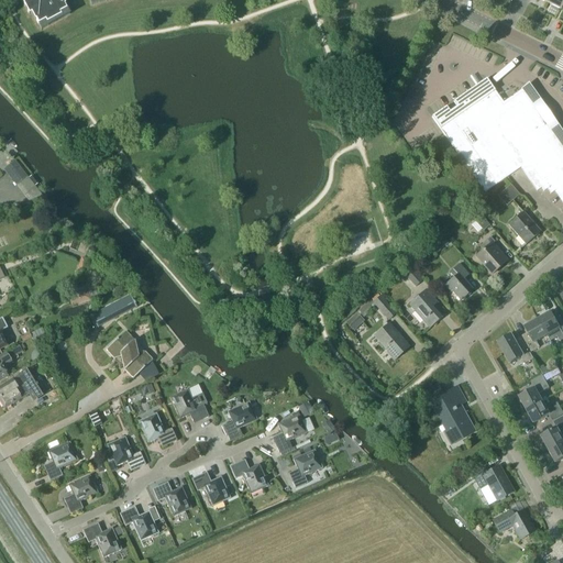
[(35,20),(41,30),(69,14),(64,4),(65,4),(63,0),(89,0),(91,6),(110,0),(21,0),(29,14),(31,13),(35,21),(35,20)]
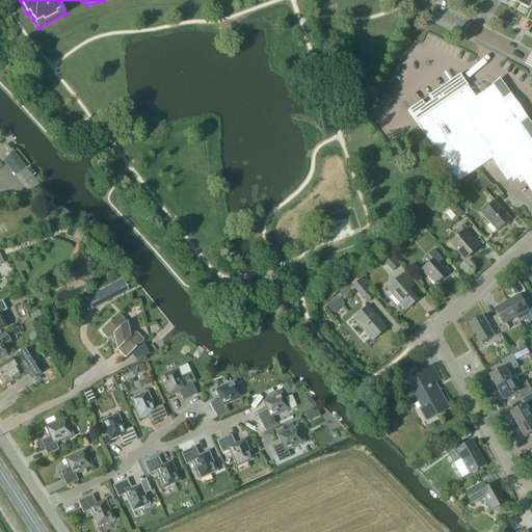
[(531,0),(516,0),(516,3),(529,9),(531,2),(531,0)]
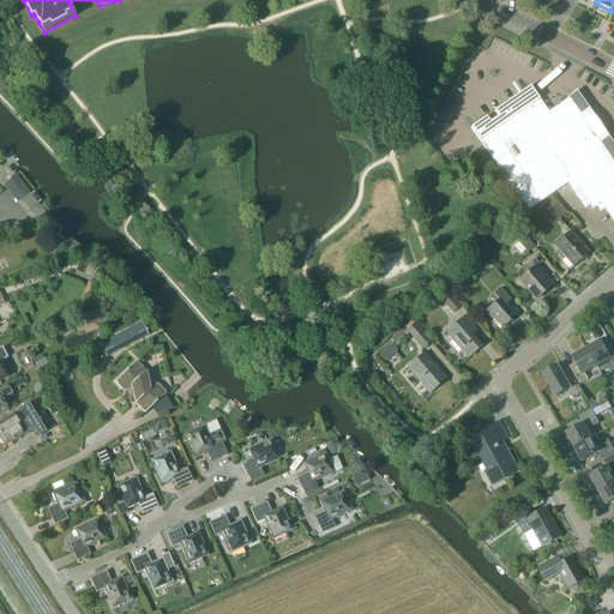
[(567,184),(585,209),(590,205),(593,209),(596,206),(600,212),(606,208),(613,202),(613,162),(570,98),(548,113),(530,86),(494,112),(498,116),(491,122),(487,118),(470,128),(528,210),(567,184)]
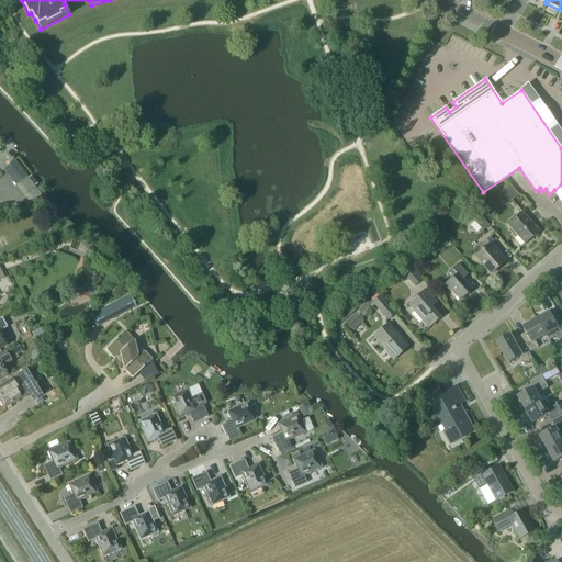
[(15,186),(27,177),(14,161),(3,169),(15,186)]
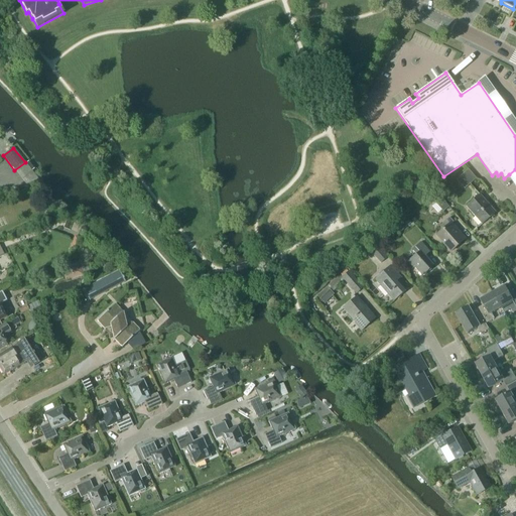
[(468,169),(459,176),(467,186),(470,183),(476,178),(468,169)]
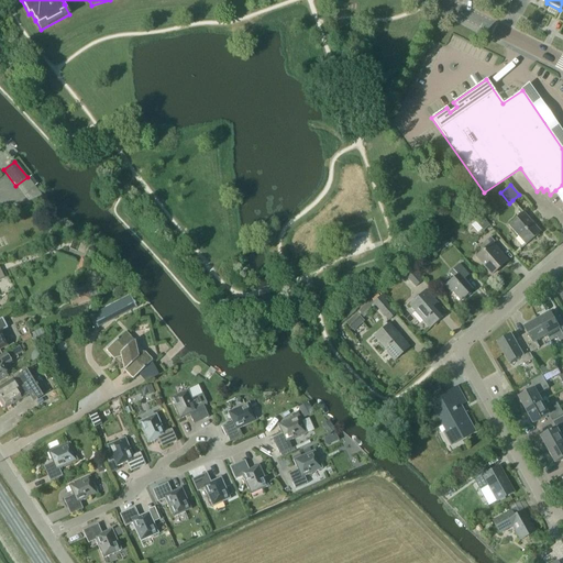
[(526,245),(540,232),(522,212),(508,225),(526,245)]
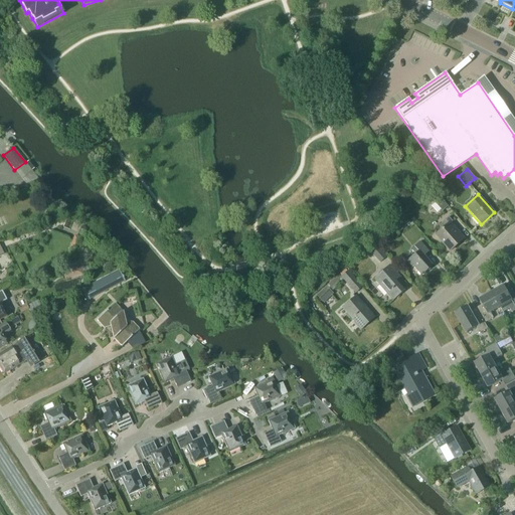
[(442,211),(448,206),(438,195),(433,200),(442,211)]
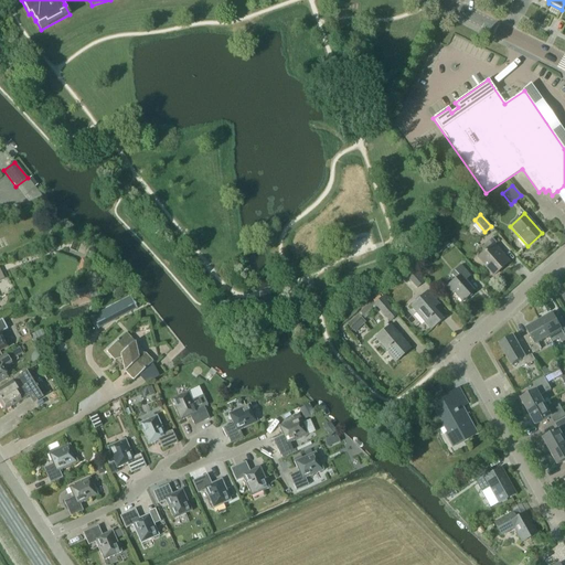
[(509,262),(494,245),(497,243),(492,238),(481,248),(484,252),(478,258),(493,276),(509,262)]
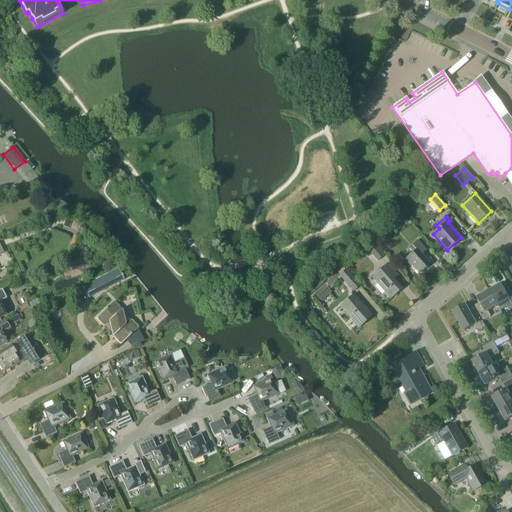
[(394,226),(395,227),(398,230),(403,226),(399,221),(394,226)]
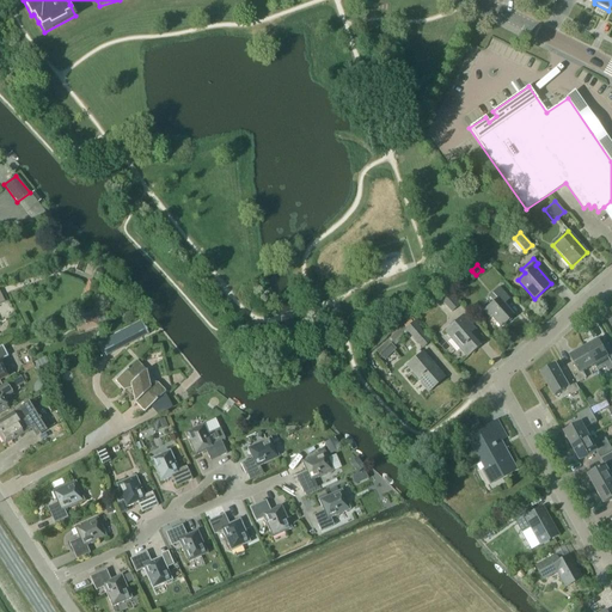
[(89,280),(83,295),(90,299),(96,283),(89,280)]
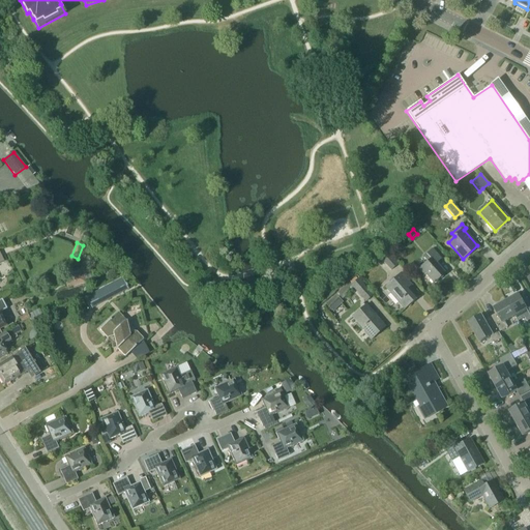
[(440,277),(445,272),(436,263),(441,259),(433,248),(423,257),(427,261),(418,269),(423,275),(425,274),(434,285),(440,278),(440,277)]
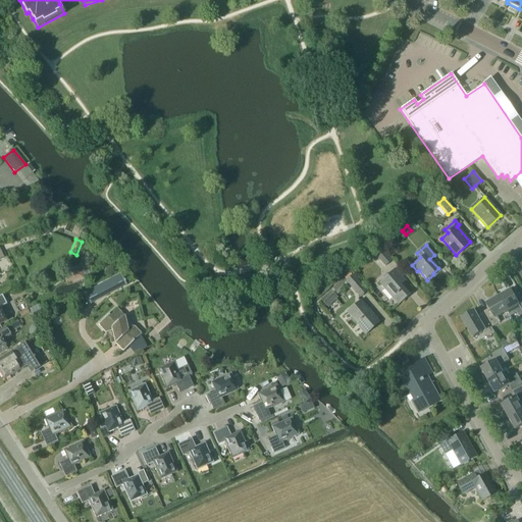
[(392,261),(379,247),(372,253),(385,267),(392,261)]
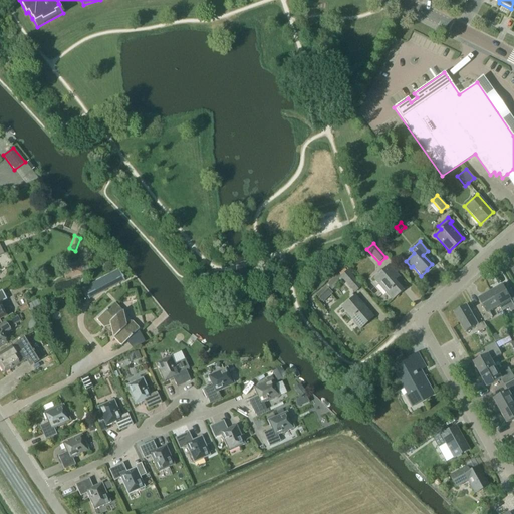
[(84,257),(61,264),(62,269),(74,265),(77,275),(82,273),(81,271),(88,269),(84,257)]
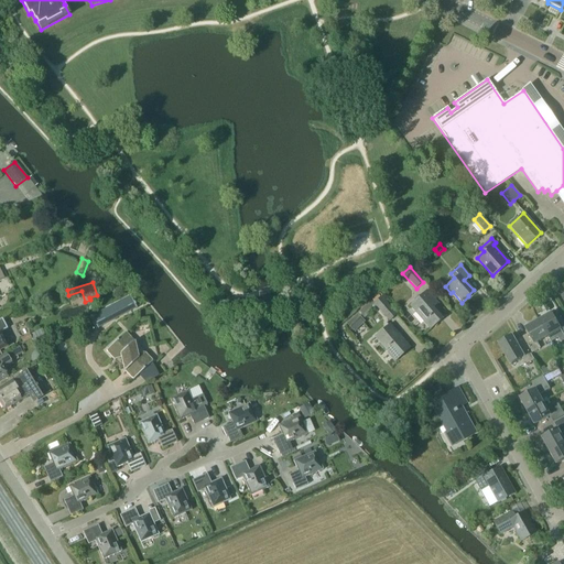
[(430,329),(442,320),(433,308),(438,304),(426,291),(409,305),(430,329)]
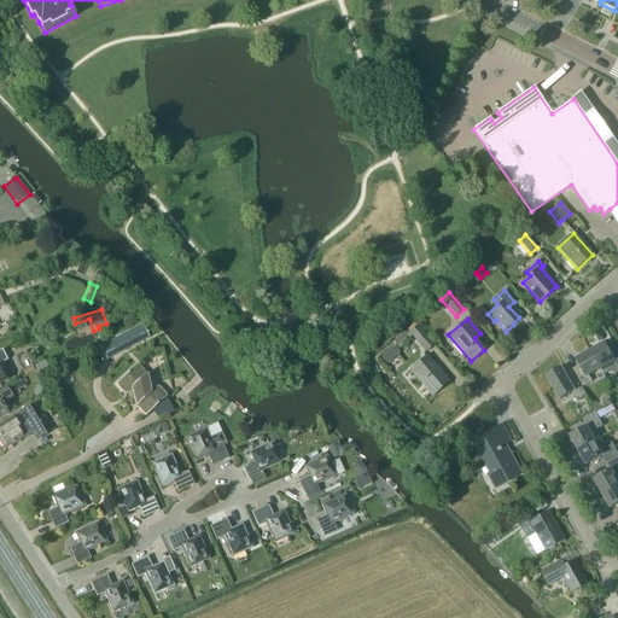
[(149,338),(150,338),(147,333),(149,333),(147,331),(146,331),(143,324),(141,324),(143,325),(100,347),(100,345),(99,347),(106,360),(108,360),(105,355),(140,337),(143,342),(149,338)]
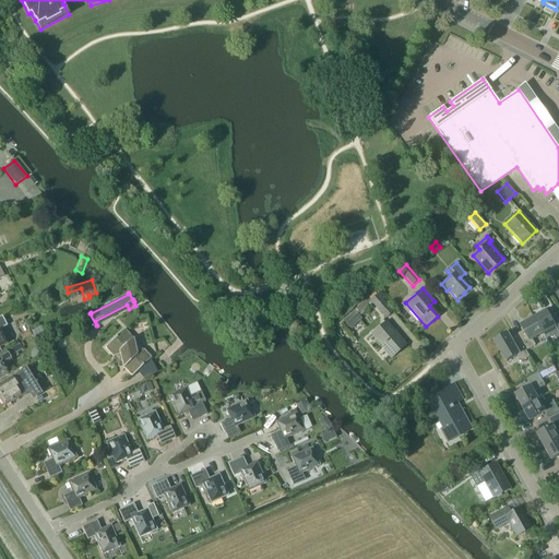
[(373,305),(385,319),(393,311),(378,295),(370,301),(373,305)]
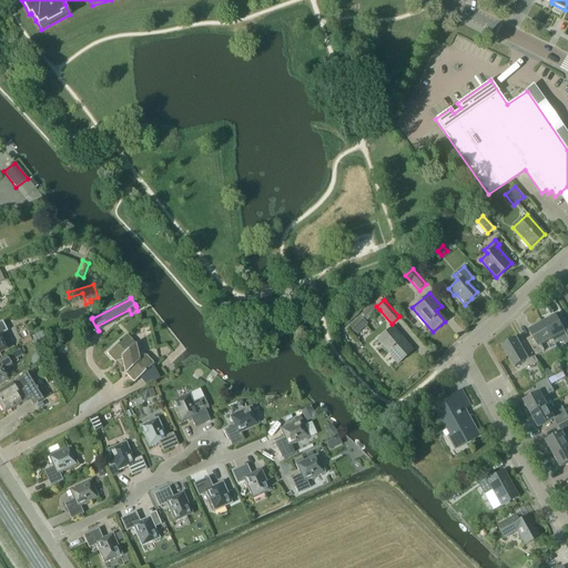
[(376,306),(363,320),(365,323),(379,310),(376,306)]
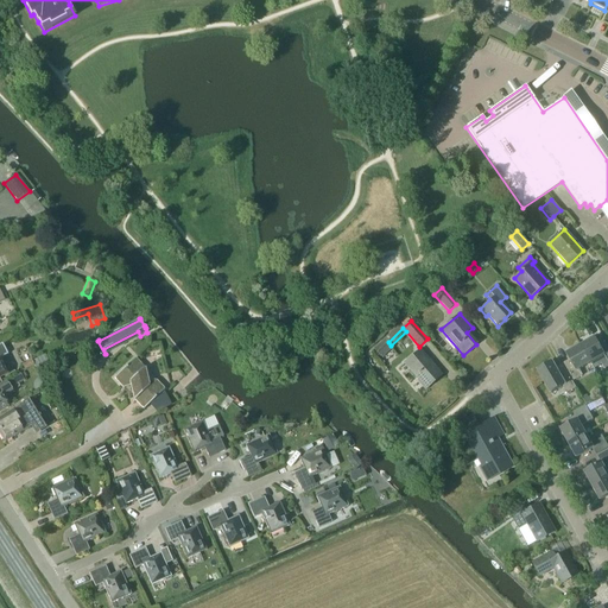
[(595,337),(581,346),(590,363),(599,359),(605,368),(607,366),(607,352),(605,354),(595,337)]
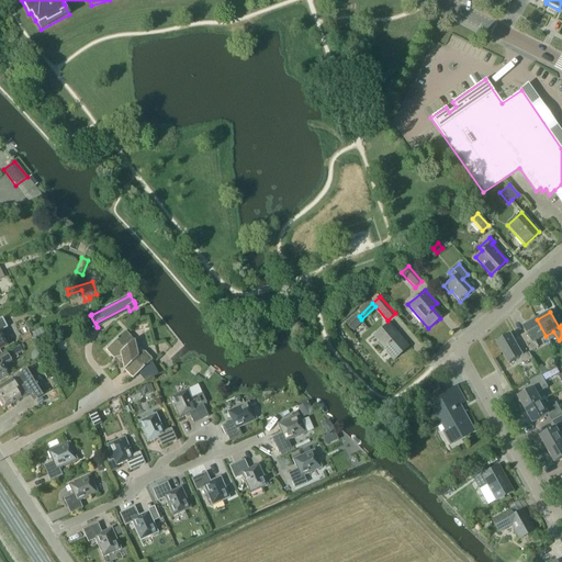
[(359,316),(348,326),(351,329),(353,332),(363,322),(361,319),(359,316)]
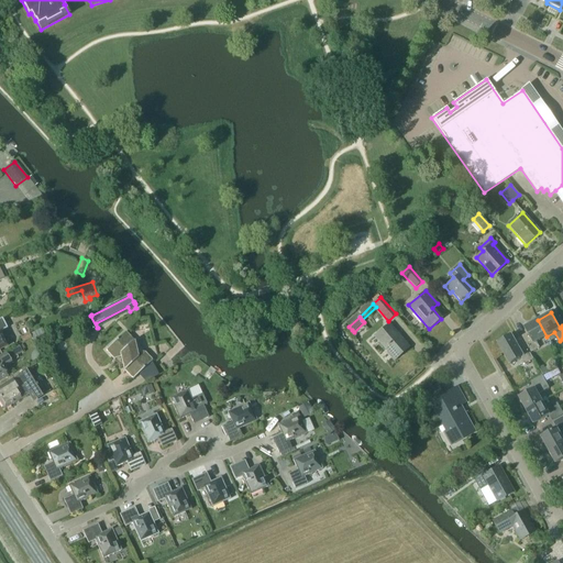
[(547,337),(538,320),(525,328),(528,333),(522,337),(531,353),(540,348),(537,342),(547,337)]
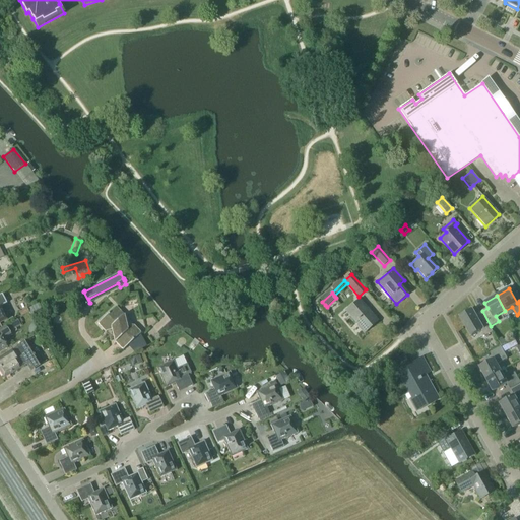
[(365,332),(377,321),(359,301),(346,311),(365,332)]
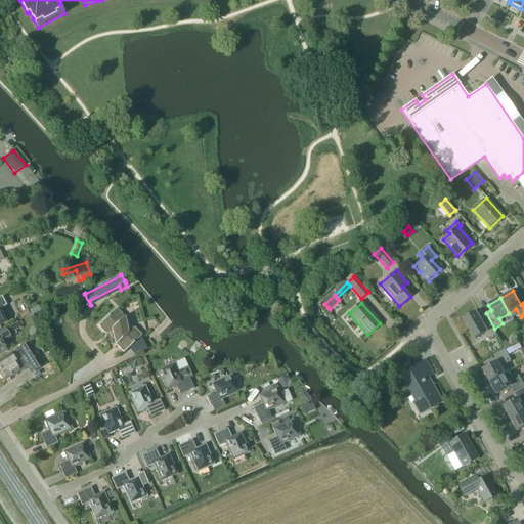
[(125,317),(117,309),(104,319),(103,319),(99,323),(99,324),(98,325),(106,335),(112,333),(115,339),(113,340),(116,344),(124,353),(141,336),(133,328),(127,329),(125,317)]
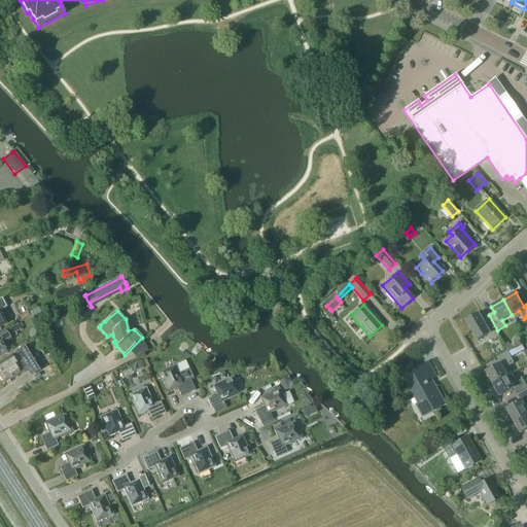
[(14,323),(29,316),(27,312),(12,319),(14,323)]
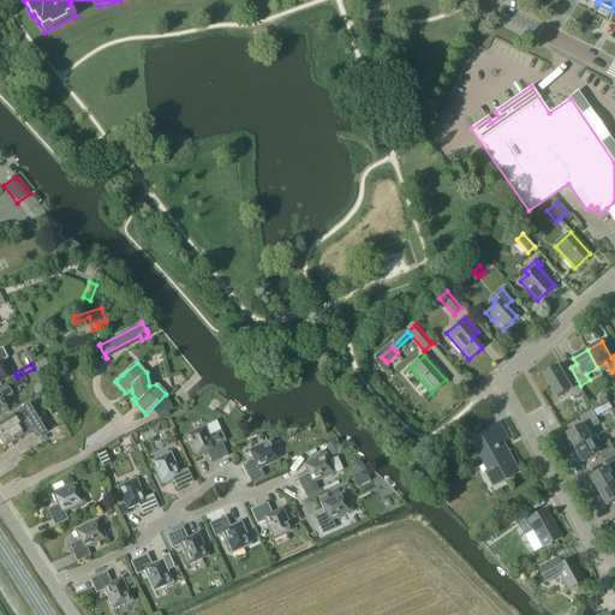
[(573,398),(583,393),(568,369),(562,372),(559,366),(544,375),(557,398),(569,390),(573,398)]
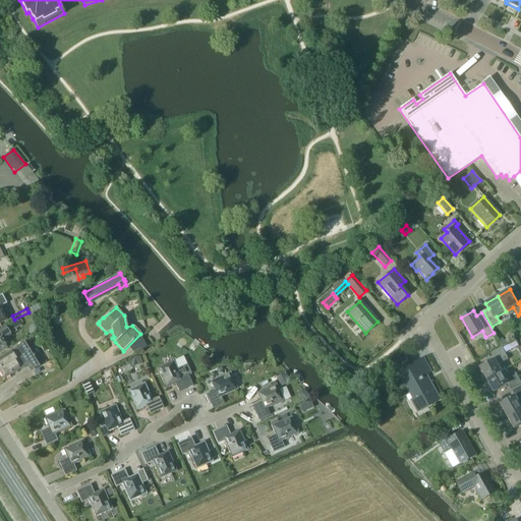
[(9,332),(20,327),(19,325),(17,321),(0,329),(0,350),(6,347),(3,342),(6,340),(12,336),(9,332)]
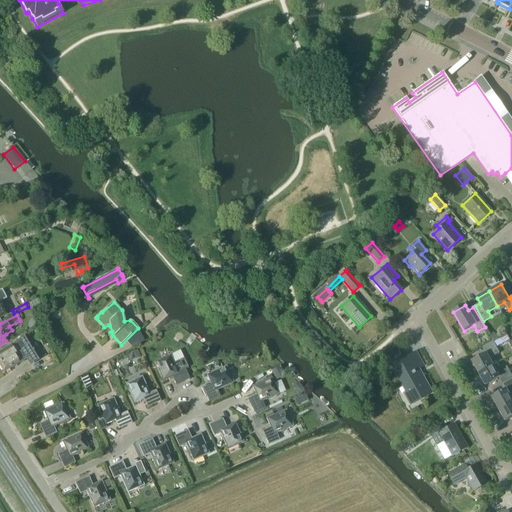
[(28,335),(27,335),(0,351),(0,365),(4,372),(26,358),(30,365),(42,358),(28,335)]
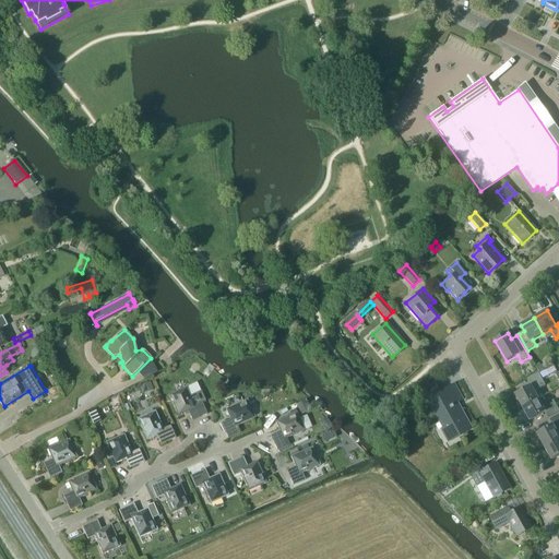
[(554,366),(545,370),(548,375),(556,370),(554,366)]
